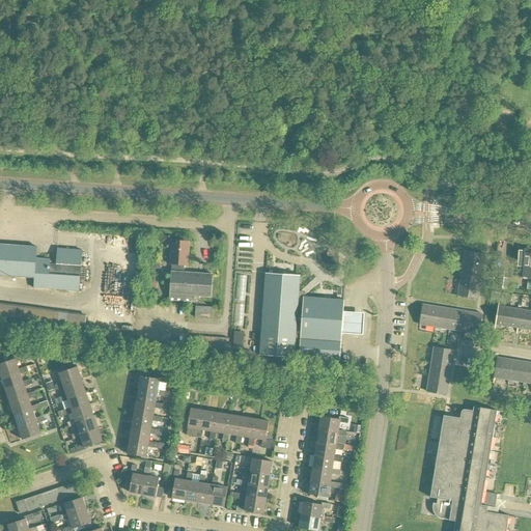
[(189,266),(191,242),(180,242),(180,245),(171,245),(170,264),(172,264),(170,301),(195,302),(195,297),(212,298),(213,275),(185,273),(186,266),(189,266)]
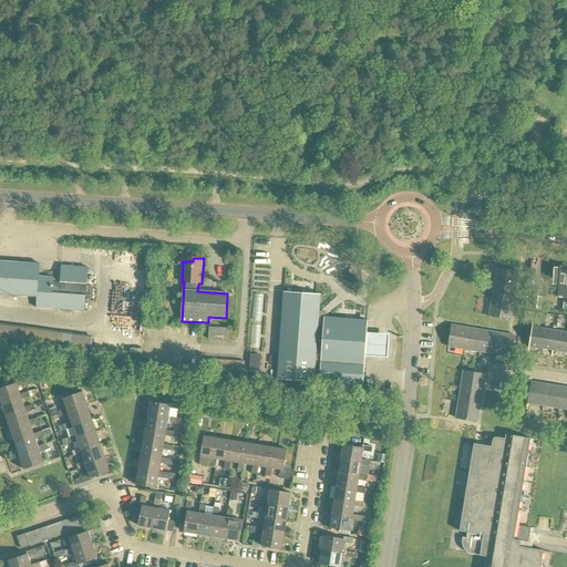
[(0,261),(0,295),(37,298),(37,308),(52,309),(53,282),(54,278),(42,277),(39,277),(40,265),(0,261)]
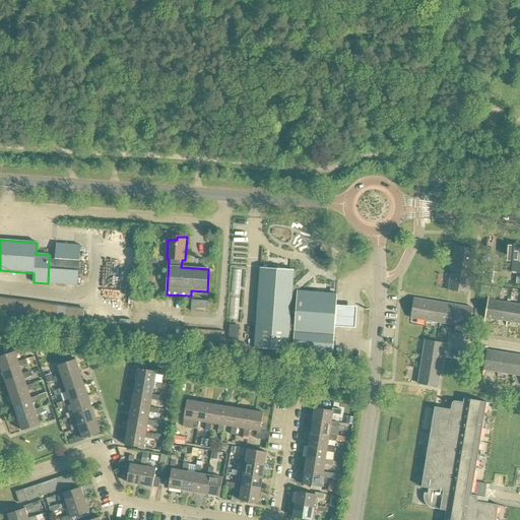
[(519,243),(508,243),(507,261),(504,260),(503,271),(519,271),(519,243)]
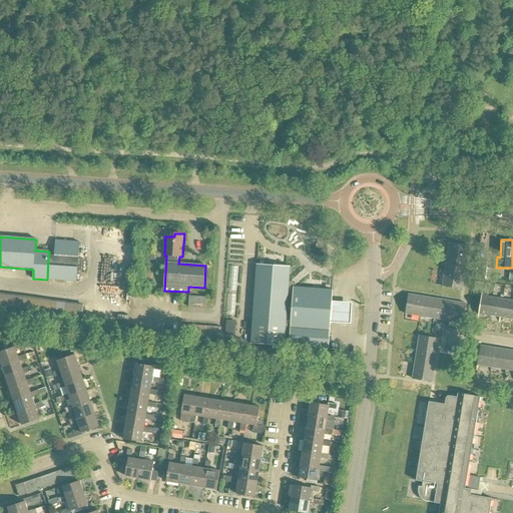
[(48,255),(47,280),(76,282),(79,242),(56,240),(55,257),(48,255)]
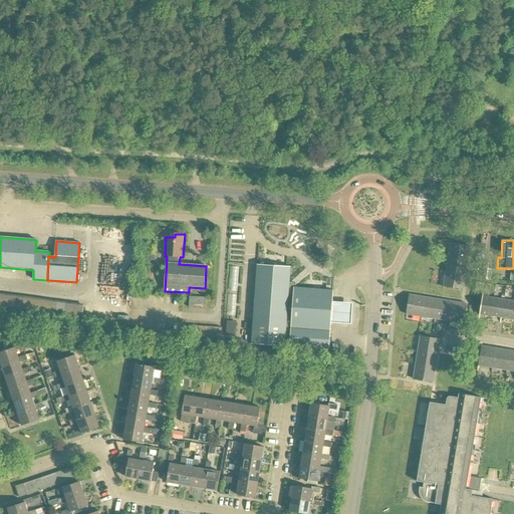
[(449,258),(468,261),(471,246),(451,243),(449,258)]
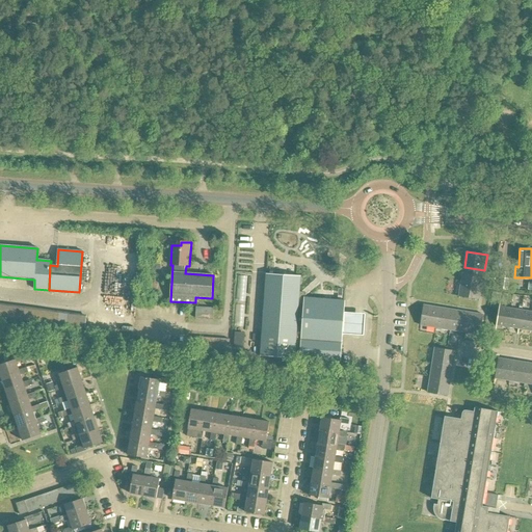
[(482,285),(484,270),(464,267),(461,282),(482,285)]
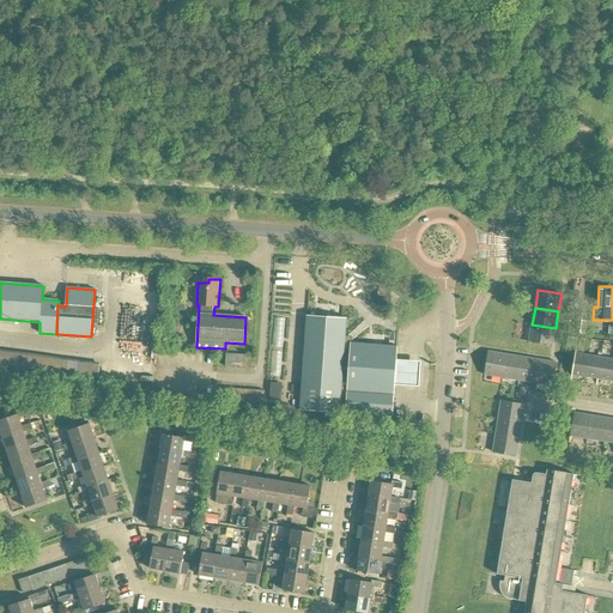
[(393,417),(394,394),(398,346),(351,343),(351,341),(349,338),(345,337),(346,319),(307,315),(302,387),(299,410),(393,417)]
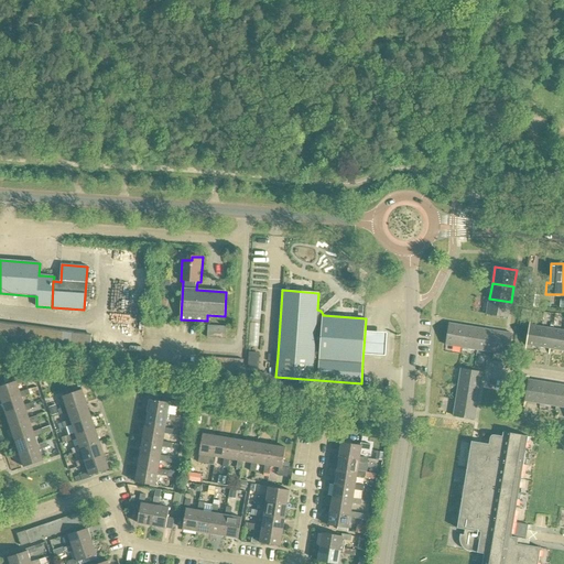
[(539,307),(540,296),(530,294),(528,306),(539,307)]
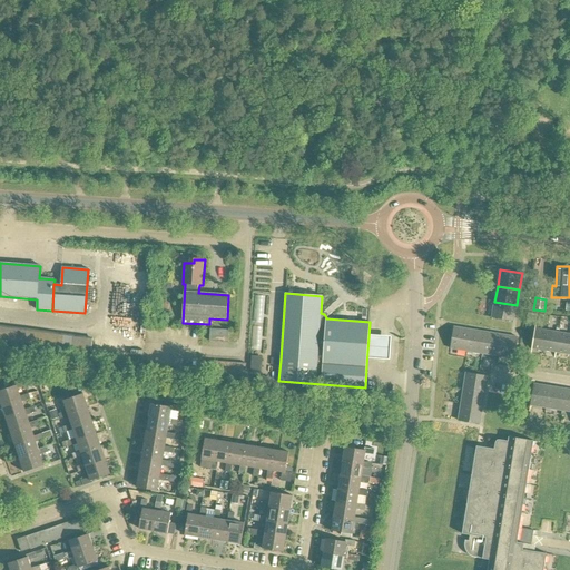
[(513,321),(517,305),(494,302),(492,317),(513,321)]
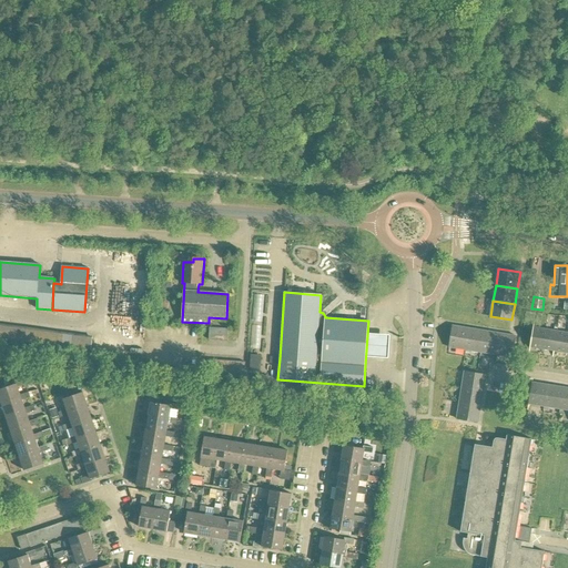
[(465,350),(468,327),(453,325),(449,347),(465,350)]
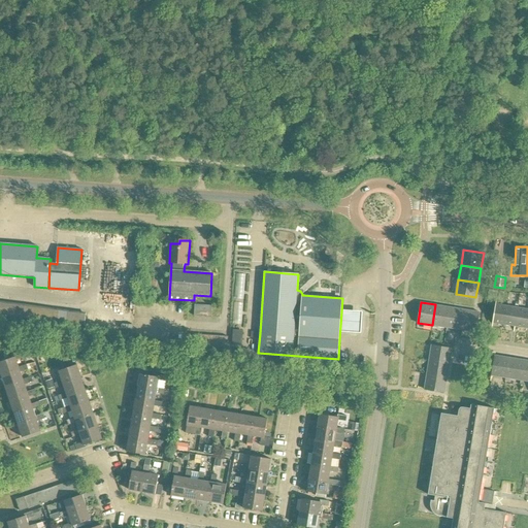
[(447,328),(451,307),(435,304),(432,325),(447,328)]
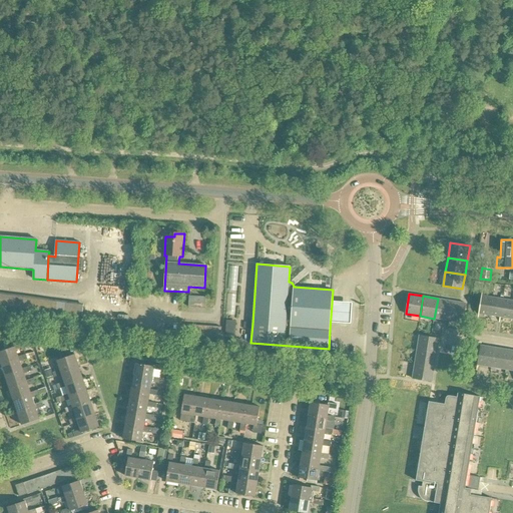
[(490,315),(492,297),(481,296),(479,314),(490,315)]
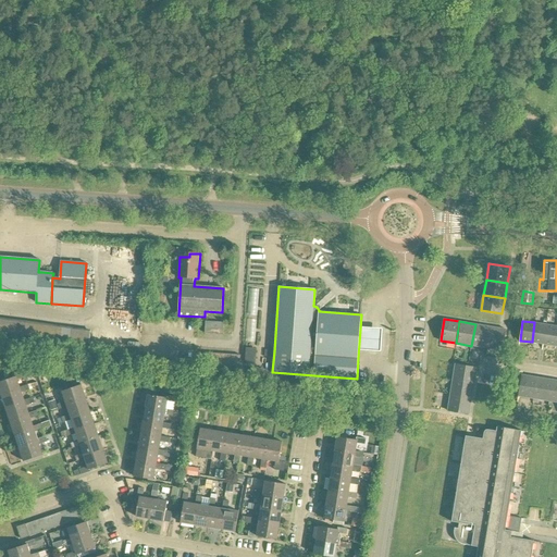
[(543,344),(546,324),(534,322),(532,342),(543,344)]
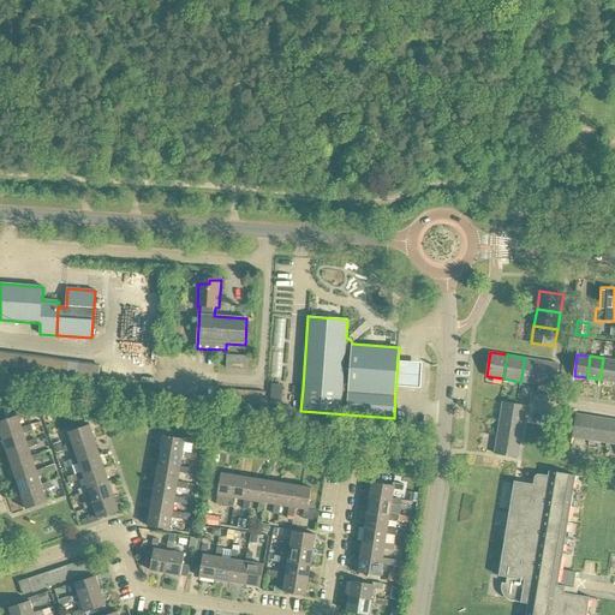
[(537,384),(542,360),(525,358),(520,382),(537,384)]
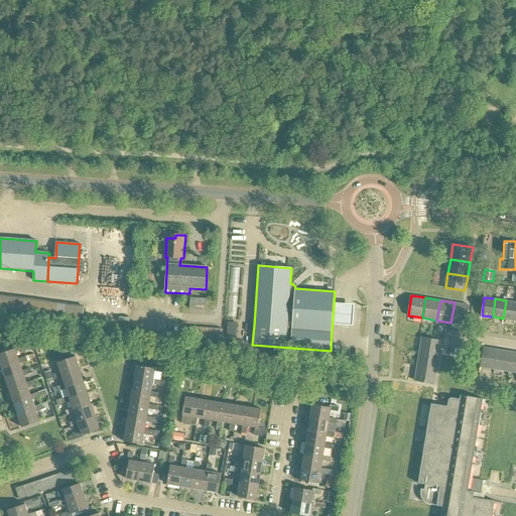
[(514,320),(515,307),(515,301),(506,300),(503,318),(514,320)]
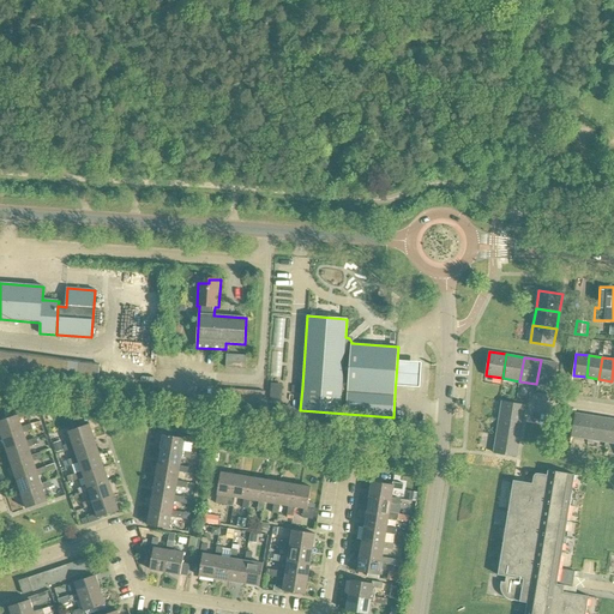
[(541,360),(536,384),(554,386),(558,363),(541,360)]
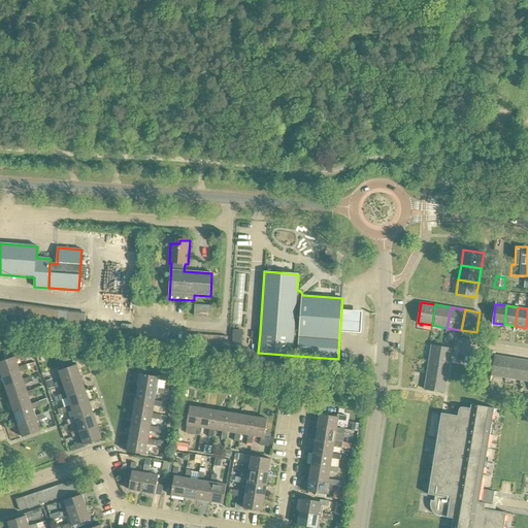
[(429,360),(450,363),(452,349),(432,344),(429,360)]
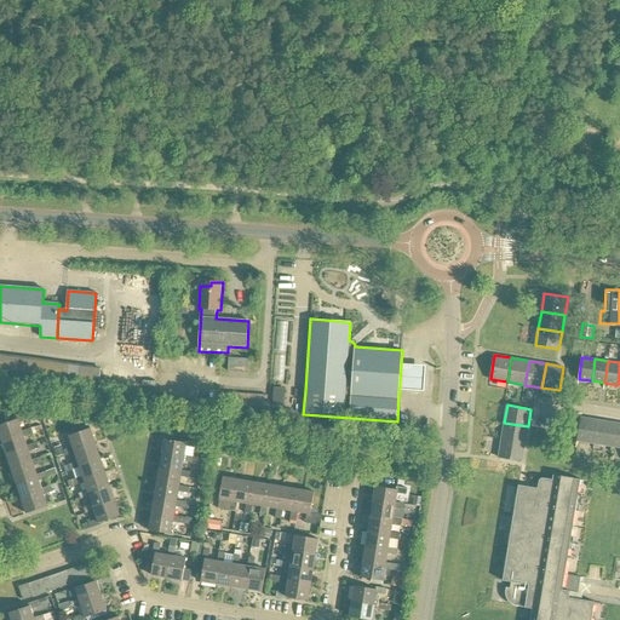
[(24,434),(23,431),(19,422),(28,419),(27,413),(17,417),(18,419),(0,425),(0,435),(3,441),(24,434)]
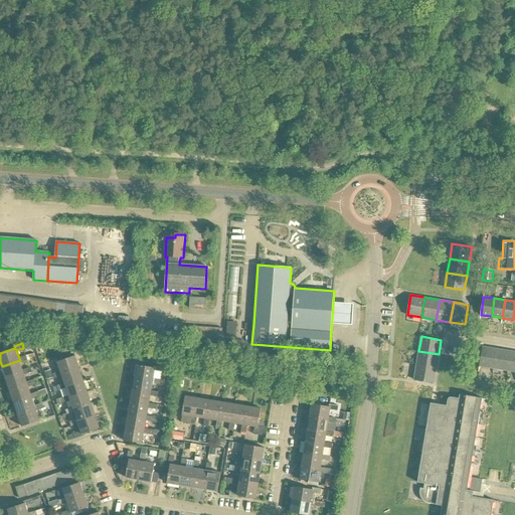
[(494,369),(497,349),(482,346),(479,366),(494,369)]
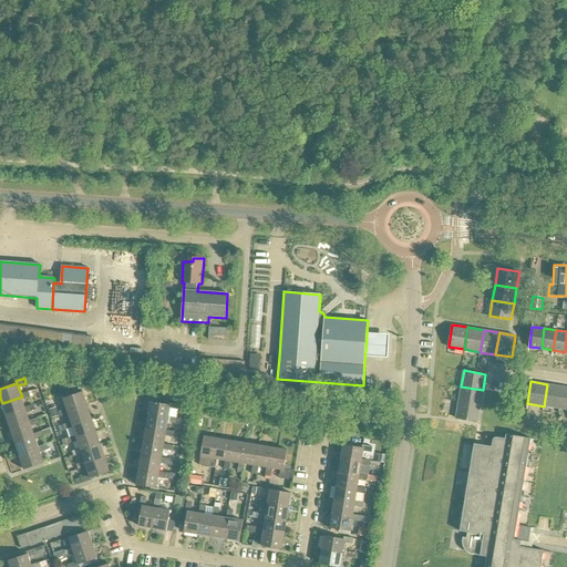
[(559,409),(563,387),(547,384),(544,406),(559,409)]
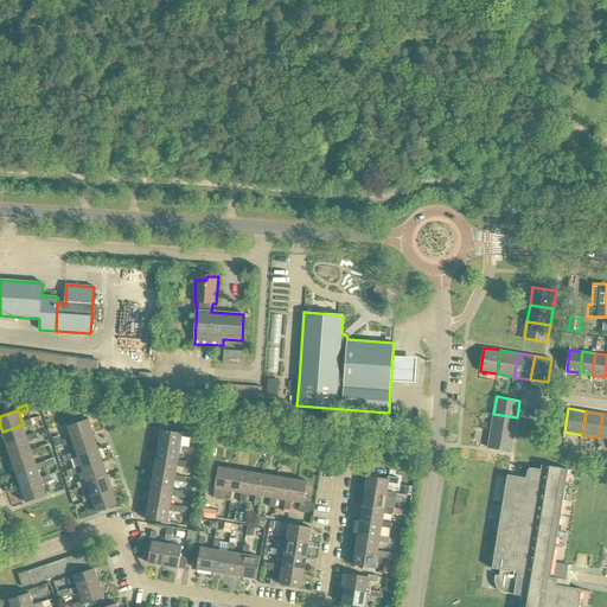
[(515,434),(517,417),(493,414),(491,430),(515,434)]
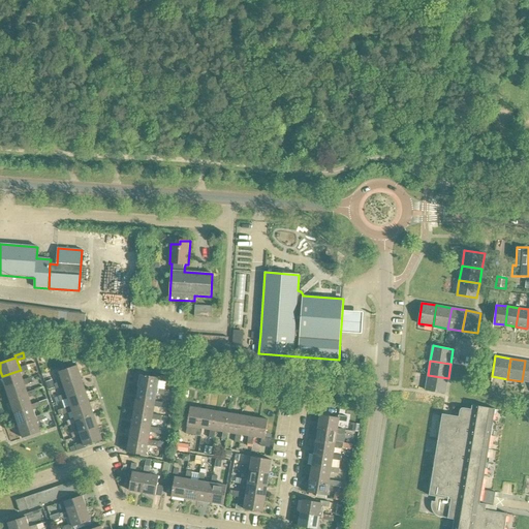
[(25,382),(24,380),(21,372),(29,370),(27,365),(20,368),(21,370),(2,376),(6,389),(25,382)]
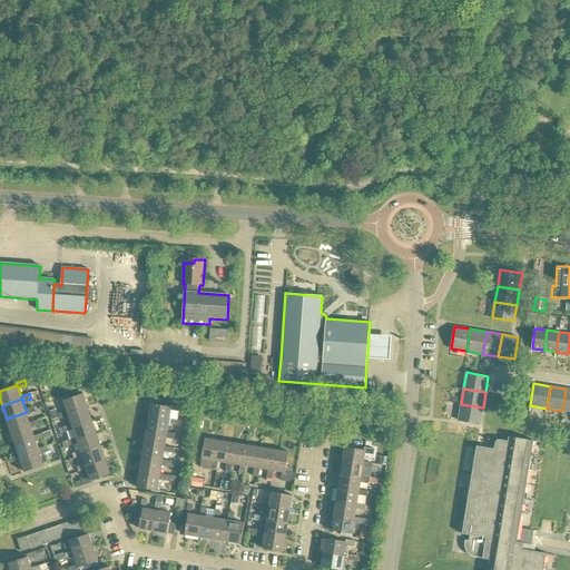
[(68,413),(88,406),(84,393),(64,400),(68,411),(59,414),(61,419),(69,416),(68,413)]
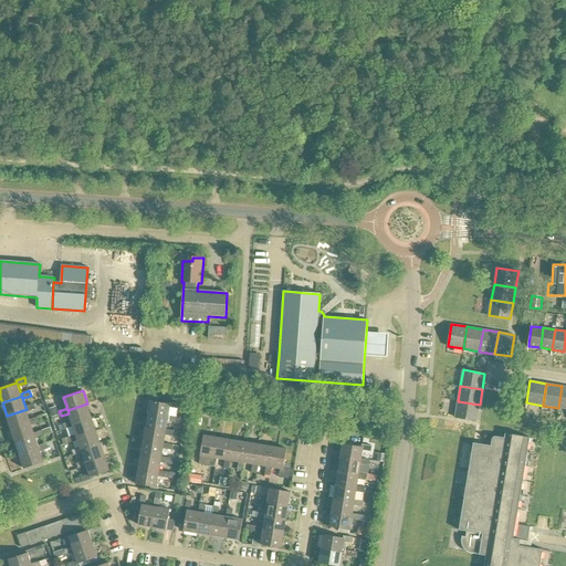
[(169,417),(169,416),(170,407),(186,409),(187,405),(170,401),(170,404),(152,400),(149,413),(169,417)]
